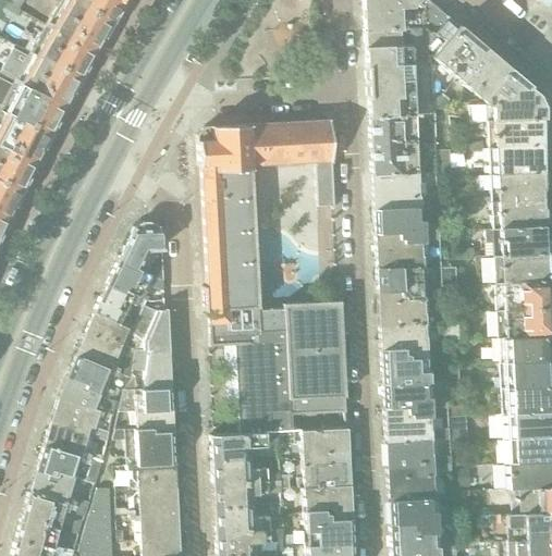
[(0,0),(0,21),(11,2),(12,0),(0,0)]
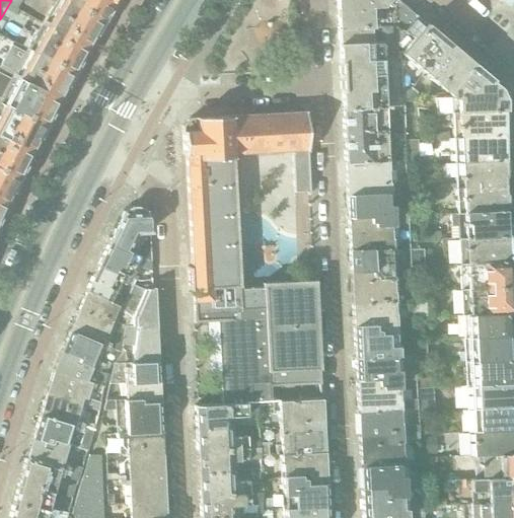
[(11,0),(10,2),(21,9),(26,0),(11,0)]
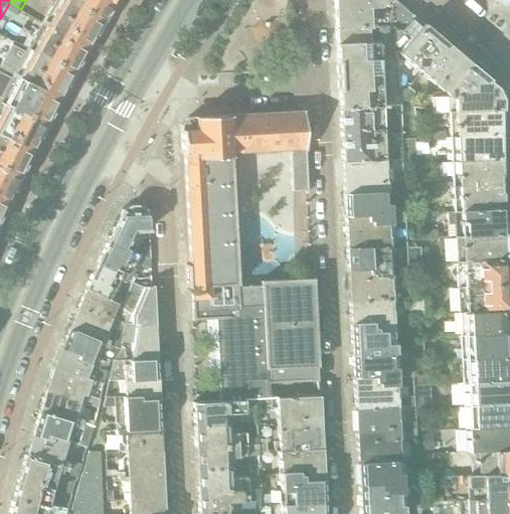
[(60,0),(47,23),(33,47),(76,72),(82,61),(79,59),(87,45),(95,32),(98,34),(105,23),(66,0),(60,0)]
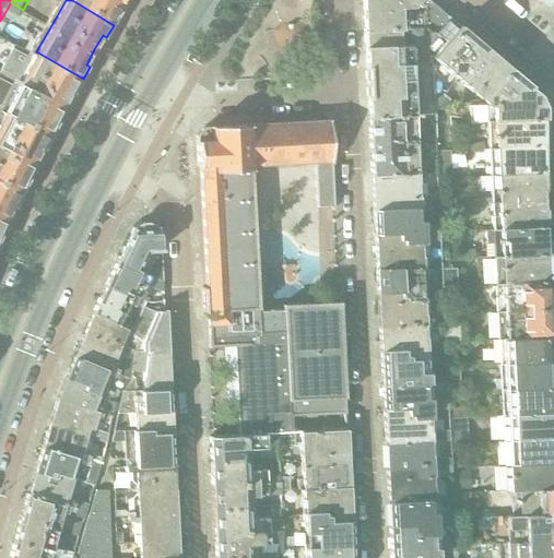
[(72,0),(114,25),(121,11),(118,10),(124,0),(72,0)]
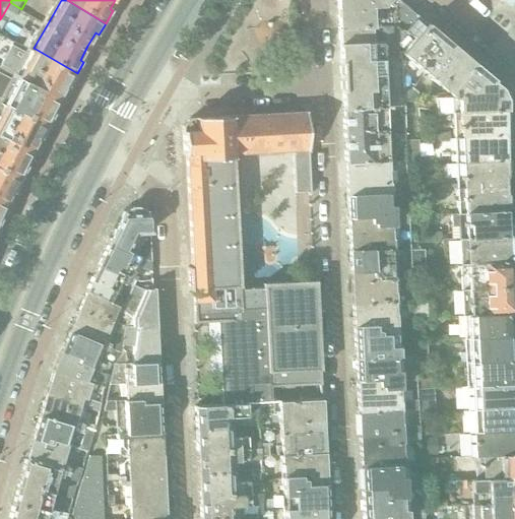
[(385,26),(395,25),(393,0),(340,0),(342,28),(376,26),(385,26)]
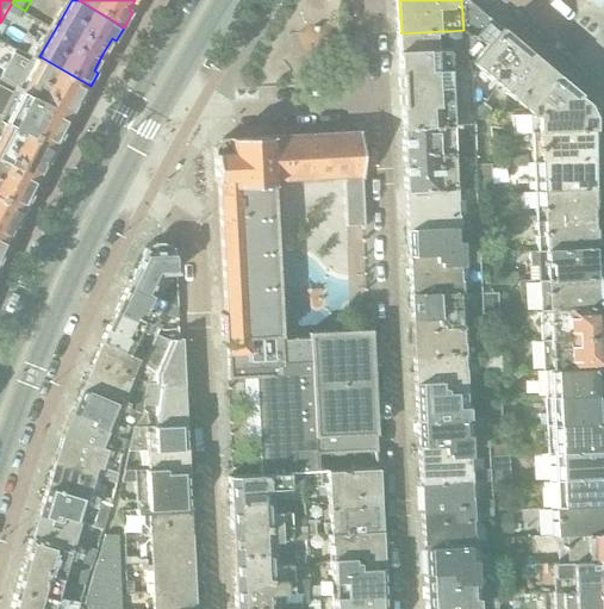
[(435,153),(459,151),(458,134),(456,125),(465,125),(474,125),(472,69),(473,68),(473,63),(478,62),(505,29),(471,0),(461,0),(464,30),(452,31),(453,49),(442,49),(403,50),(409,163),(435,161),(435,153)]
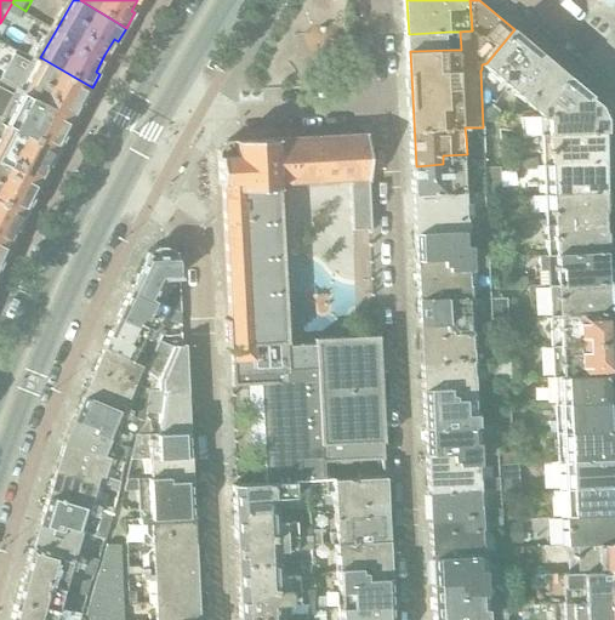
[(12,3),(0,23),(0,39),(3,41),(12,22),(20,26),(28,12),(26,11),(12,3)]
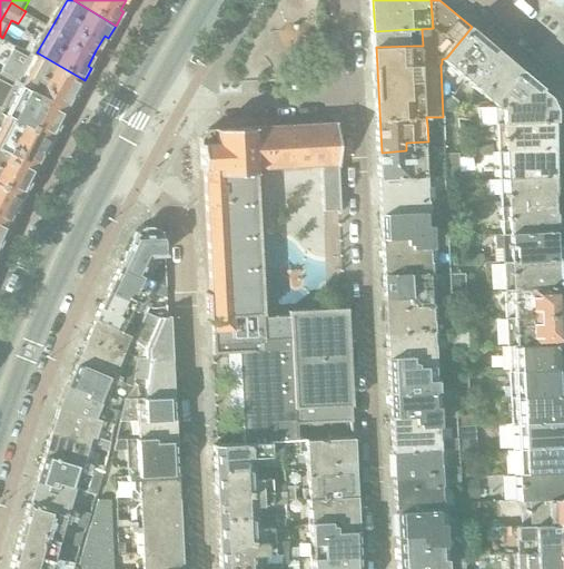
[(468,80),(495,47),(472,27),(446,58),(445,60),(468,80)]
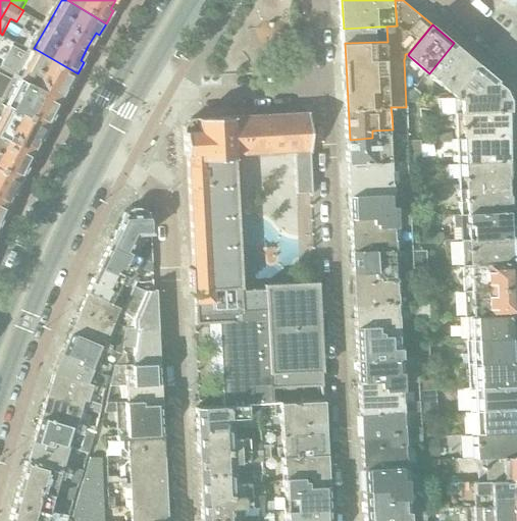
[(378,42),(377,27),(344,29),(345,43),(378,42)]
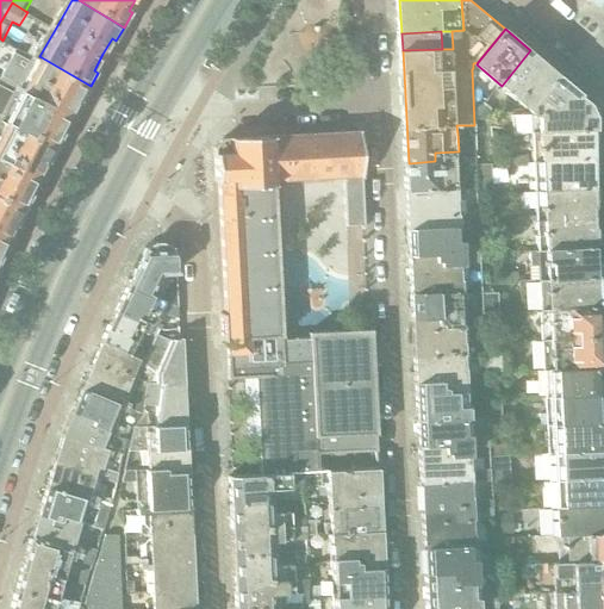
[(4,80),(0,87),(0,117),(12,124),(58,147),(66,132),(61,131),(67,120),(69,116),(72,112),(79,99),(82,100),(91,86),(39,56),(22,47),(4,80)]
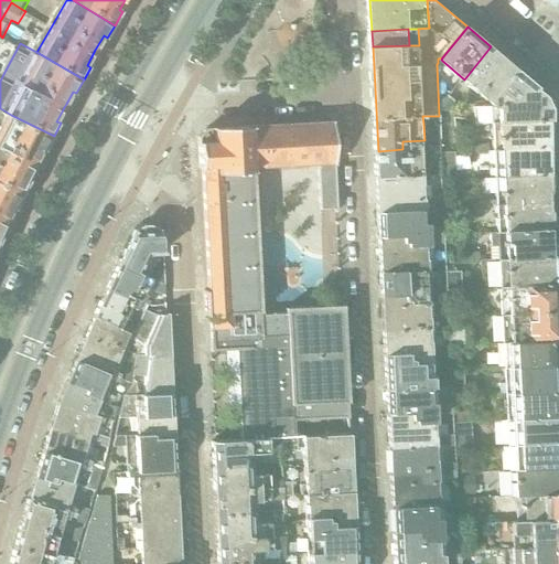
[(464,80),(490,100),(517,70),(491,46),(464,80)]
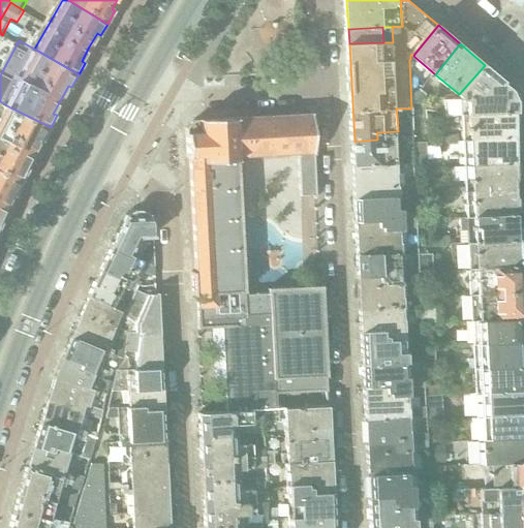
[(465,118),(520,116),(518,113),(518,102),(519,102),(520,100),(515,90),(515,89),(513,89),(512,90),(504,83),(505,82),(485,65),(459,94),(464,98),(465,115),(465,118)]
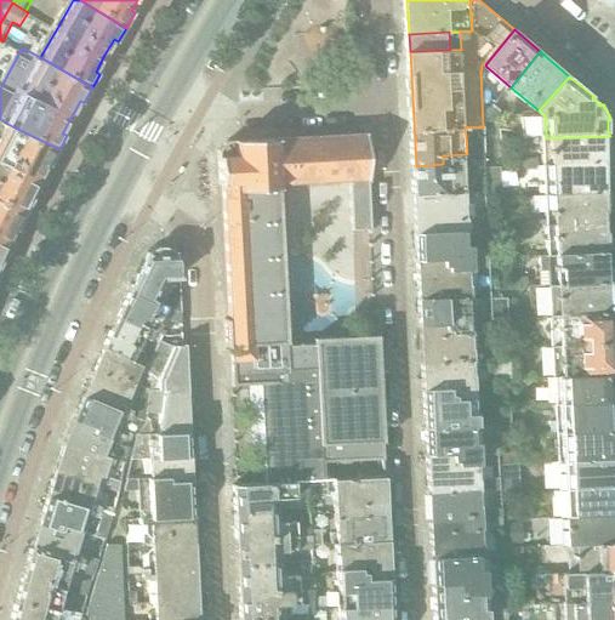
[(494,101),(487,101),(488,120),(497,104),(494,101)]
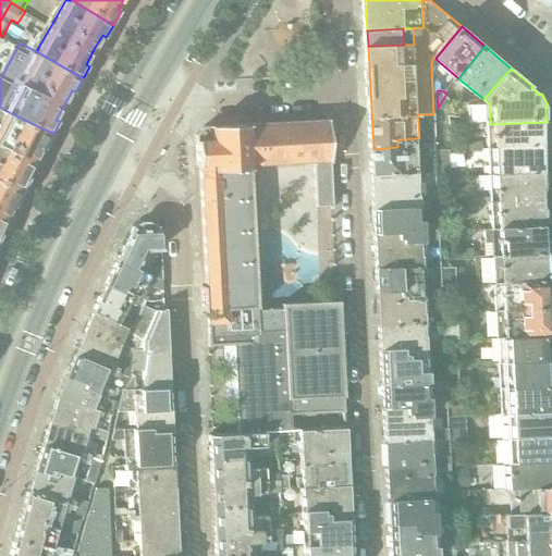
[(446,94),(438,108),(448,107),(453,107),(453,106),(452,98),(446,94)]
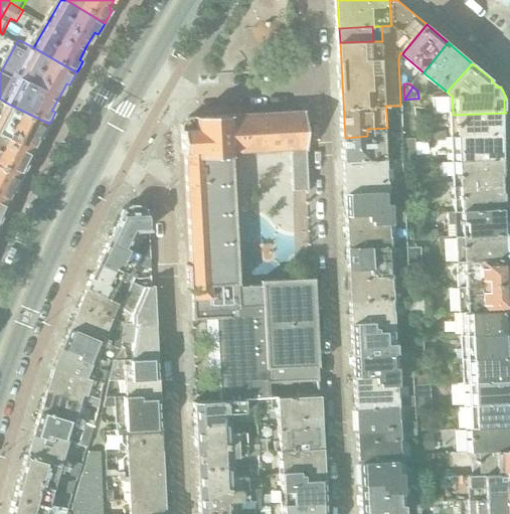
[(0,99),(0,167),(21,178),(28,164),(25,163),(32,149),(39,135),(42,137),(49,124),(10,105),(0,99)]
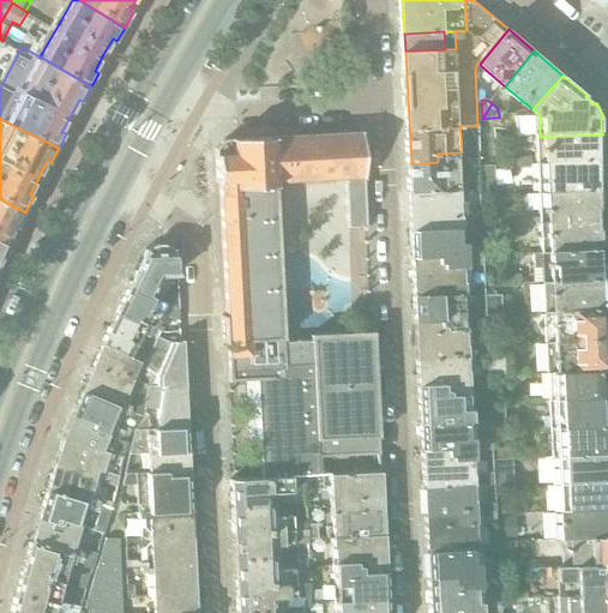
[(229,140),(220,150),(222,184),(224,184),(232,318),(229,318),(229,317),(227,317),(228,344),(230,344),(230,343),(233,343),(234,382),(262,380),(266,479),(304,478),(309,478),(318,476),(324,476),(323,457),(383,455),(377,332),(315,336),(315,342),(287,343),(280,184),(350,180),(353,228),(371,228),(366,133),(347,133),(253,139),(253,151),(244,151),(242,139),(229,140)]
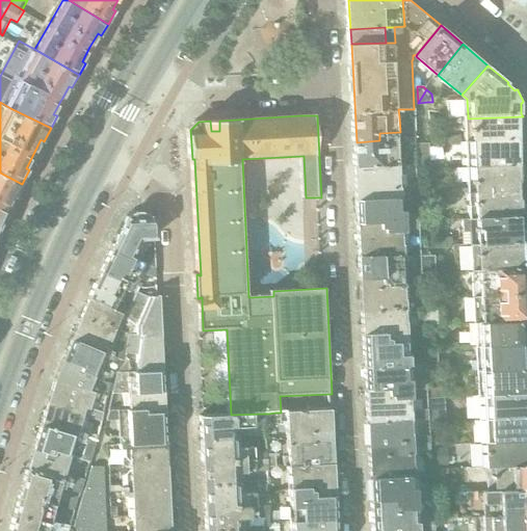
[(473,141),(521,139),(521,128),(523,125),(523,116),(468,118),(469,140),(473,140),(473,141)]
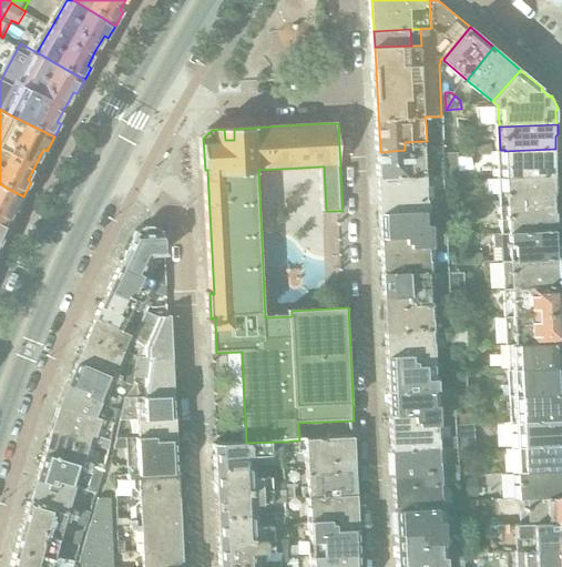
[(405,142),(405,150),(380,152),(381,176),(428,173),(427,141),(405,142)]
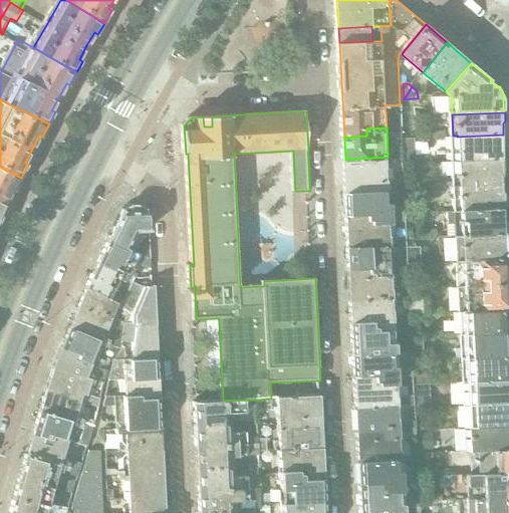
[(457,137),(458,162),(504,160),(504,150),(506,146),(506,138),(503,135),(457,137)]
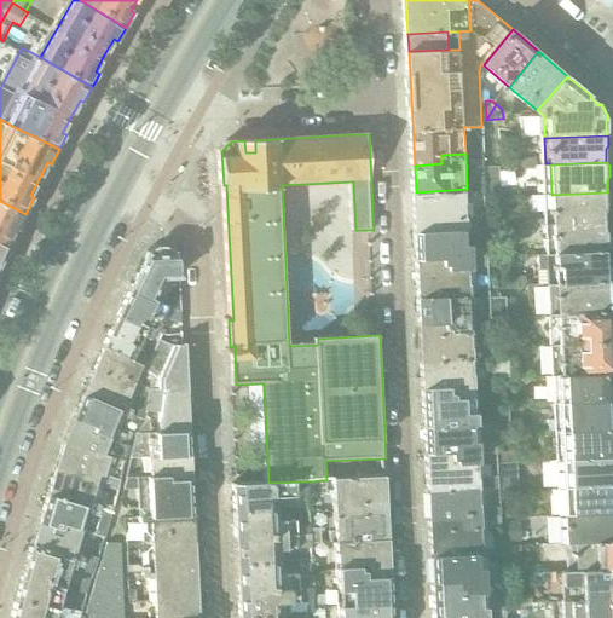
[(468,220),(467,189),(416,192),(417,227),(490,224),(490,214),(479,215),(479,219),(468,220)]
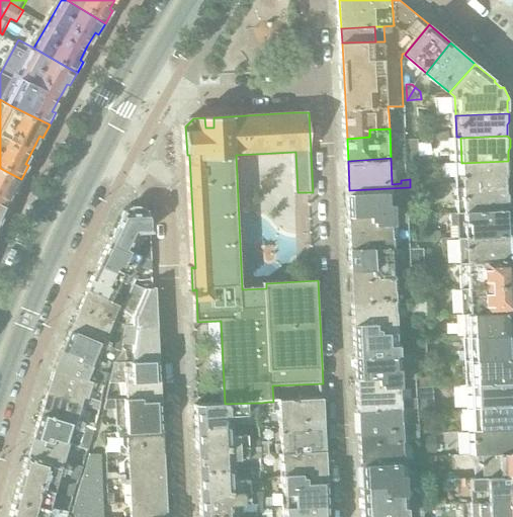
[(461,163),(463,187),(509,186),(508,176),(510,172),(510,164),(508,161),(461,163)]
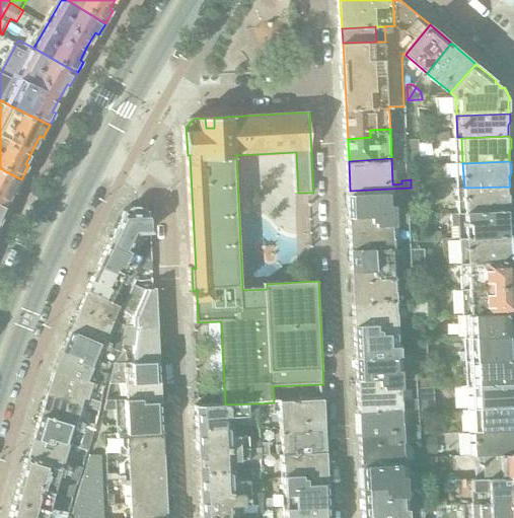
[(0,223),(3,217),(0,215),(4,207),(5,204),(8,199),(12,190),(15,192),(21,179),(0,168),(0,223)]
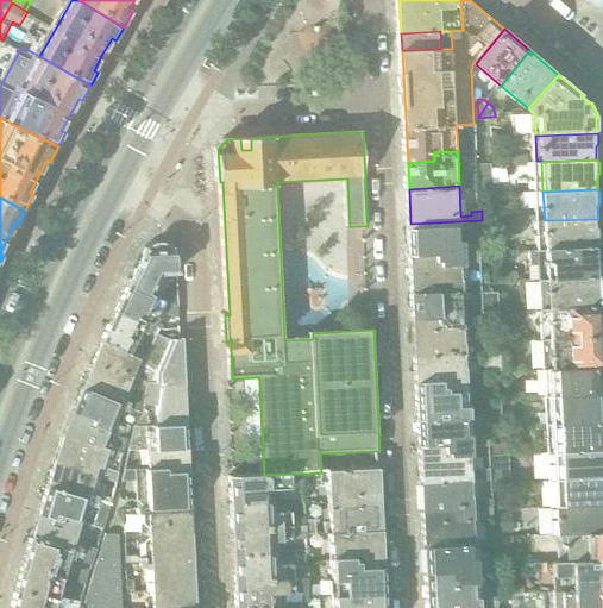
[(546,250),(600,248),(602,243),(601,233),(598,230),(598,219),(545,220),(546,250)]
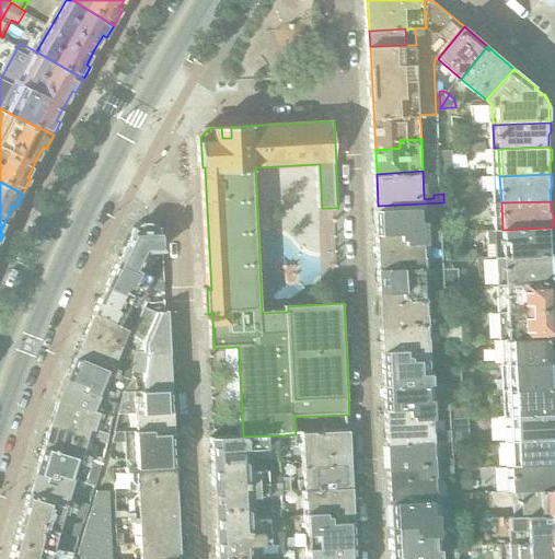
[(412,237),(426,236),(425,209),(443,208),(443,202),(378,206),(379,229),(402,228),(403,234),(412,233),(412,237)]
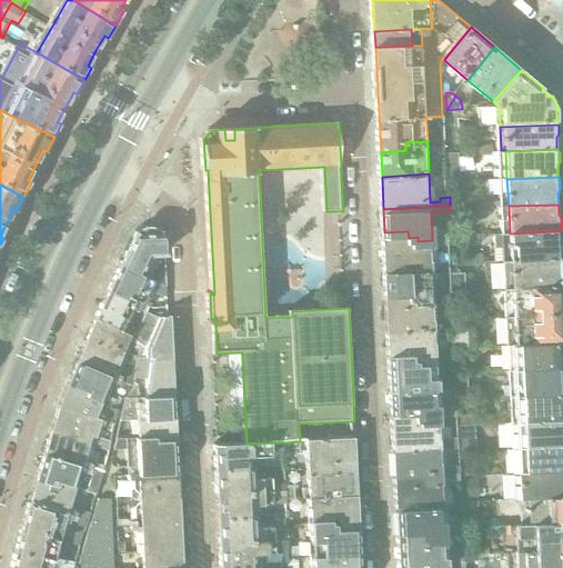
[(128,258),(123,267),(147,277),(151,265),(157,255),(168,255),(168,243),(166,237),(161,231),(156,228),(148,229),(142,231),(138,237),(128,258)]
